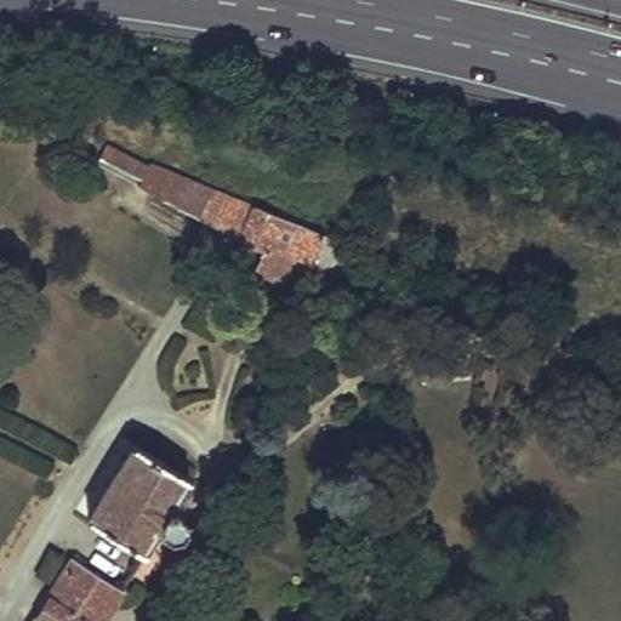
[(52,121),(49,129),(64,135),(68,127),(52,121)]
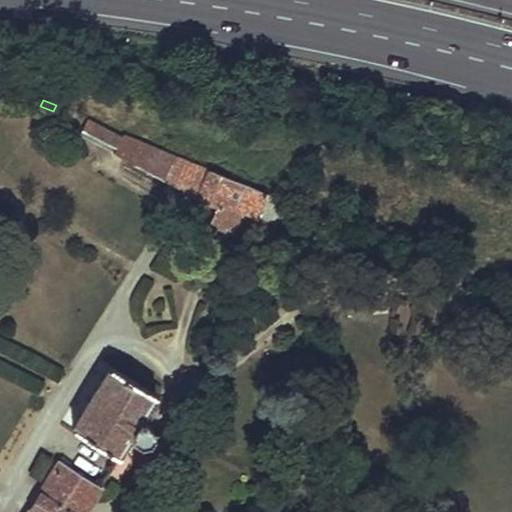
[(122,135),(87,118),(79,134),(212,203),(218,206),(210,223),(233,234),(243,210),(257,216),(258,213),(266,194),(123,133),(122,135)]
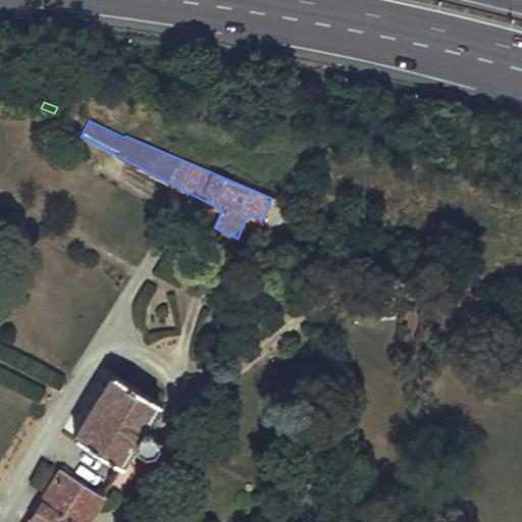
[(271,198),(263,217),(272,221),(281,226),(290,206),(271,198)]
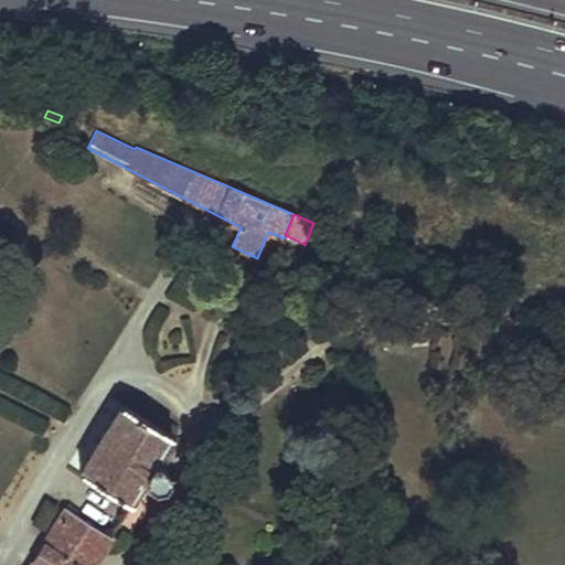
[(123,404),(81,471),(131,503),(145,481),(153,488),(163,486),(169,478),(168,470),(161,464),(156,464),(173,435),(123,404)]
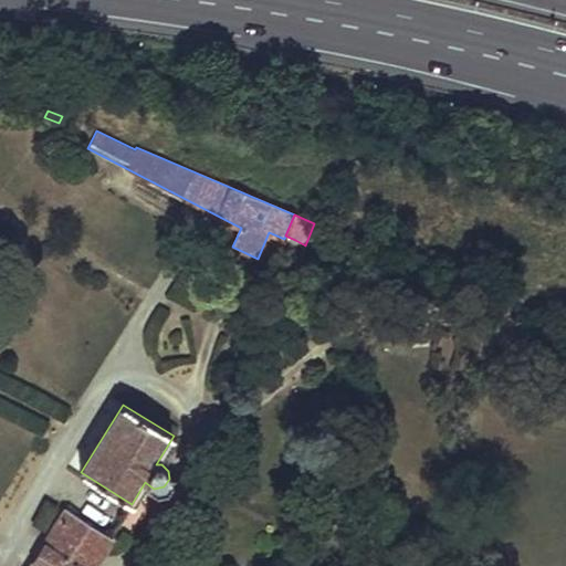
[(93,565),(97,559),(97,558),(111,540),(65,511),(29,565),(93,565)]
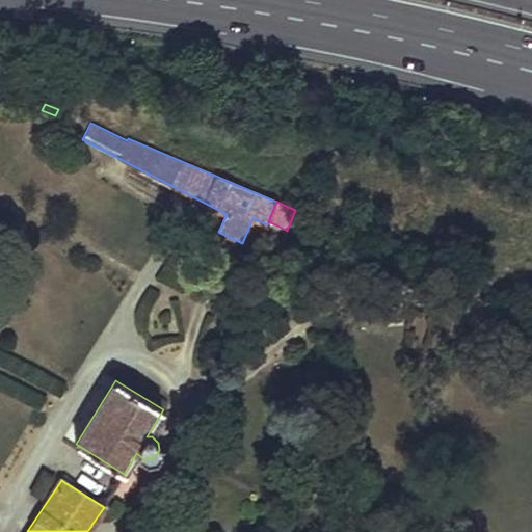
All buildings are outlined.
